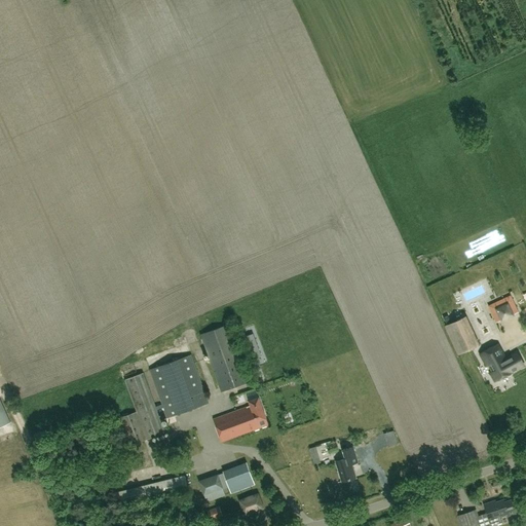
[(496,323),(519,312),(511,295),(488,305),(496,323)]
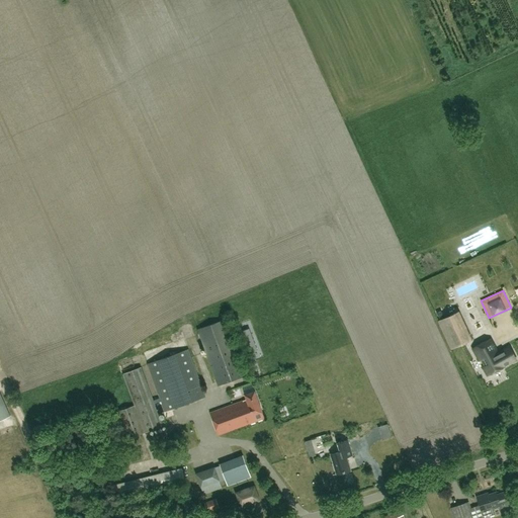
[(470,340),(457,312),(438,321),(451,349),(470,340)]
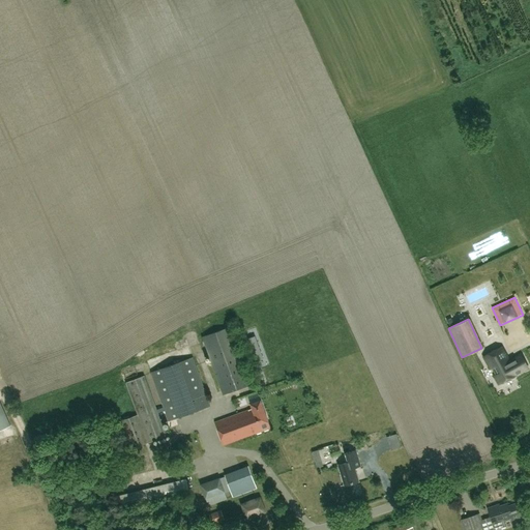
[(249,385),(229,327),(203,336),(224,394),(249,385)]
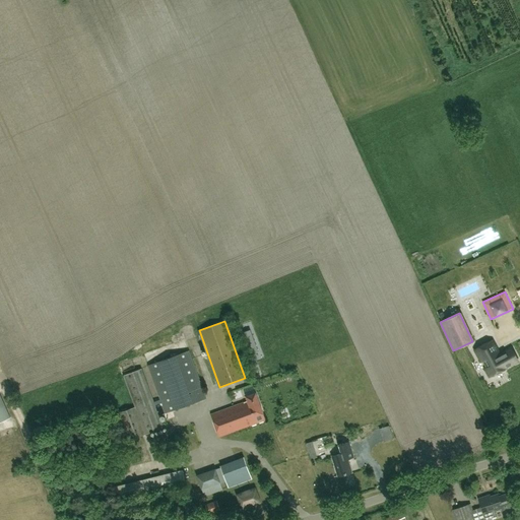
[(499,354),(492,341),(474,350),(489,377),(518,361),(511,348),(499,354)]
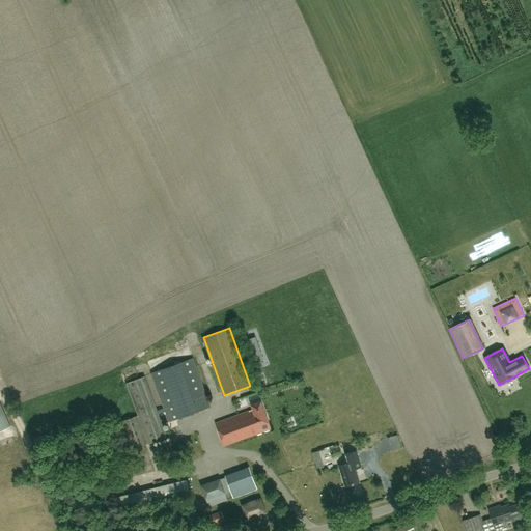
[(192,358),(152,372),(170,421),(210,407),(192,358)]
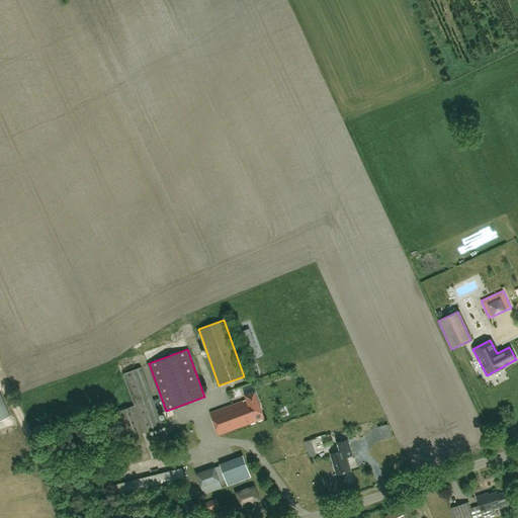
[(161,403),(155,406),(141,367),(123,373),(135,405),(116,412),(126,439),(162,426),(158,414),(164,412),(161,403)]
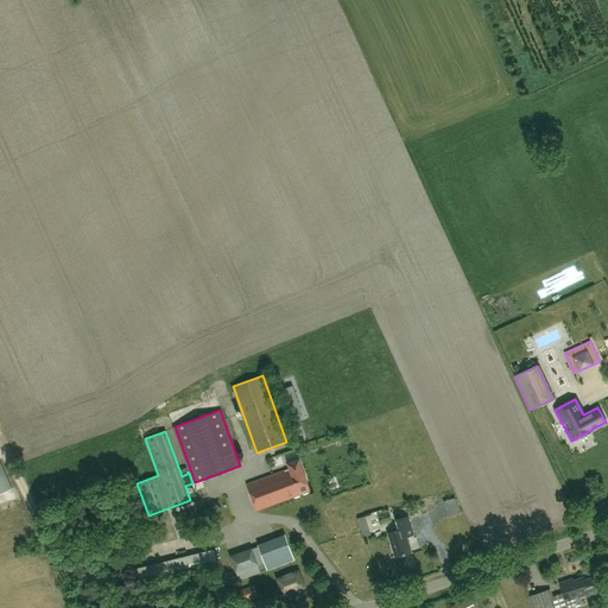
[(246,485),(257,511),(310,491),(298,458),(286,463),(289,469),(285,470),(284,470),(246,485)]
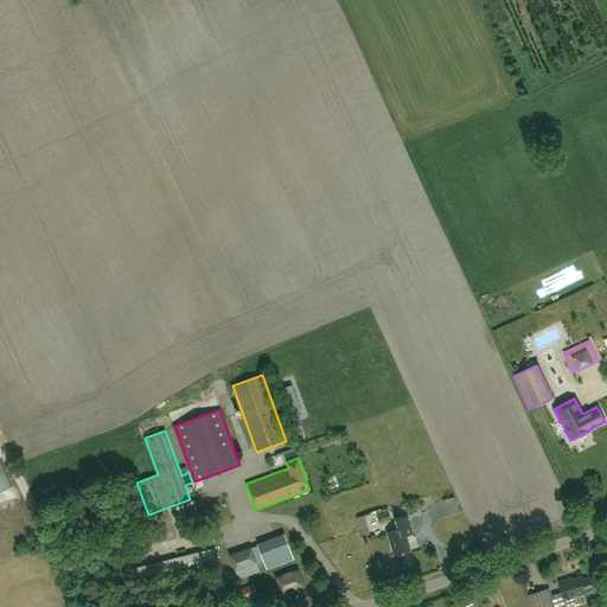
[(0,492),(11,487),(0,461),(0,492)]
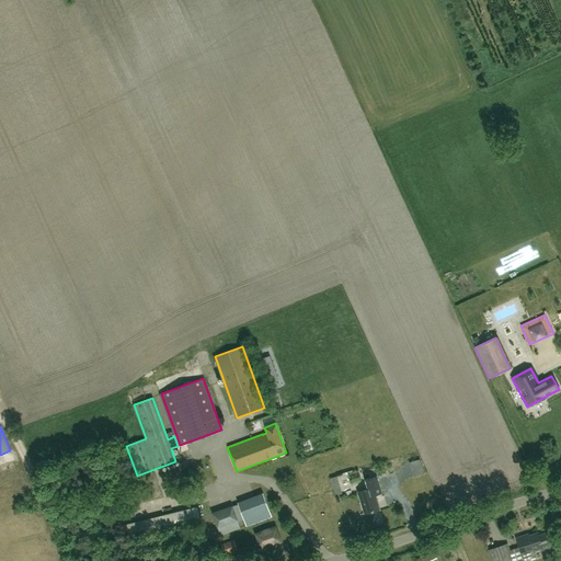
[(0,466),(13,465),(11,455),(0,456),(0,466)]
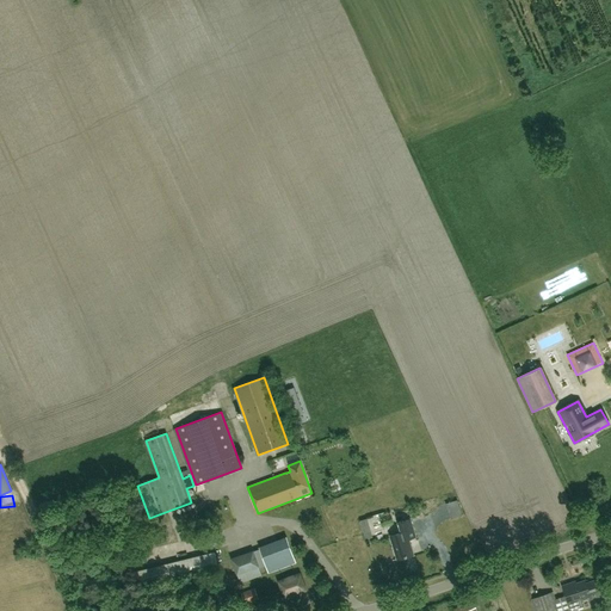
[(397,523),(400,532),(390,536),(397,559),(413,555),(408,538),(415,536),(411,519),(397,523)]
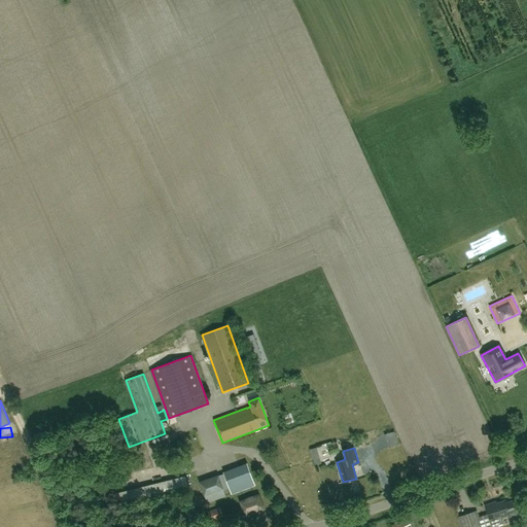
[(247,464),(223,472),(232,494),(255,485),(247,464)]
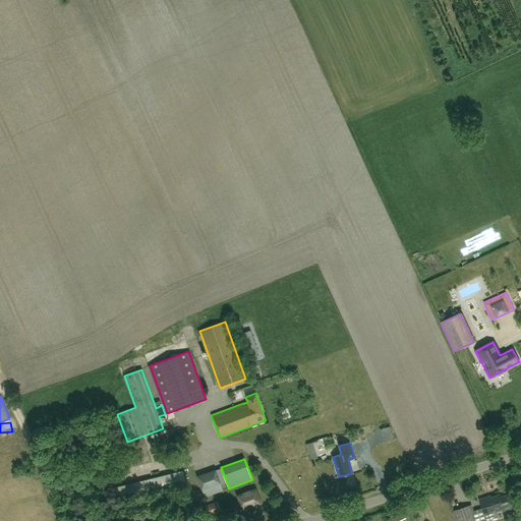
[(117,503),(185,484),(182,472),(113,490),(117,503)]
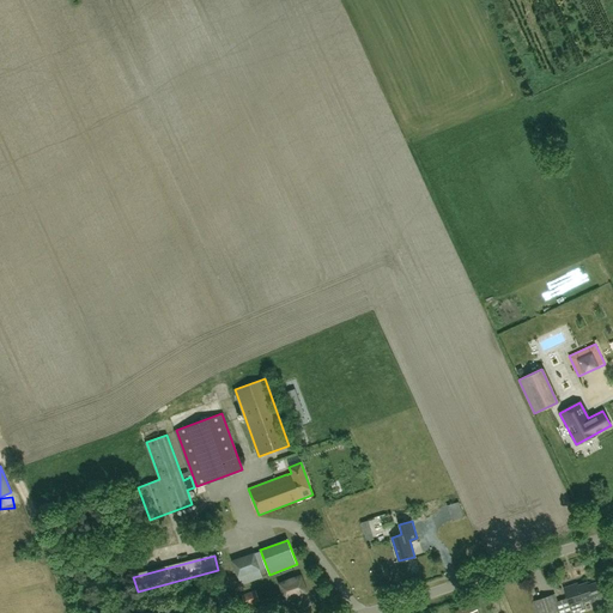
[(238,563),(246,588),(265,582),(258,557),(238,563)]
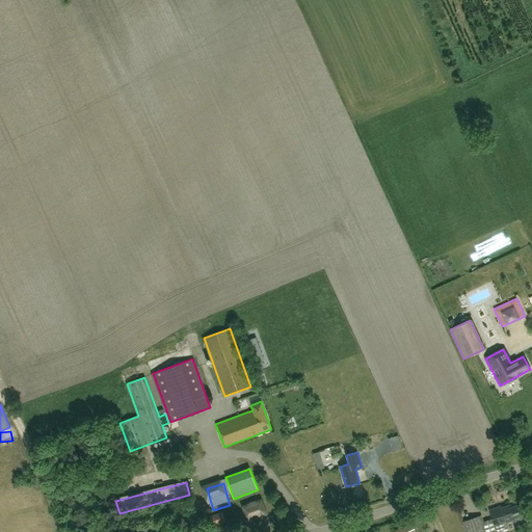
[(244,505),(249,521),(270,513),(264,498),(244,505)]
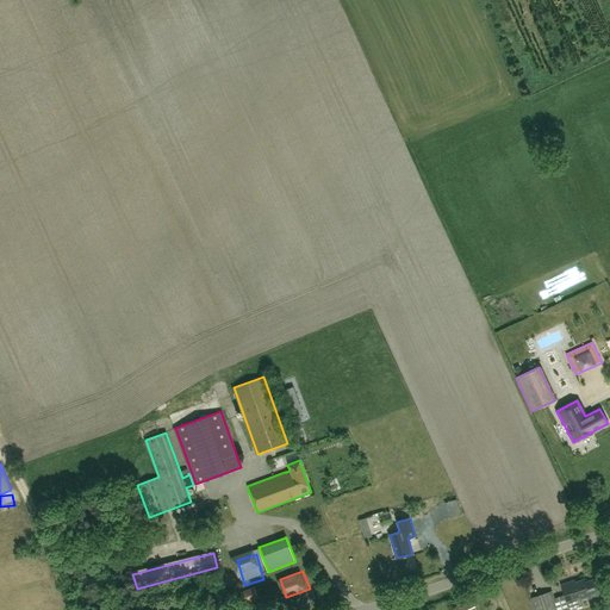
[(570,583),(570,582),(561,585),(567,602),(570,609),(582,605),(579,598),(587,596),(589,598),(608,592),(602,577),(585,583),(584,578),(570,583)]
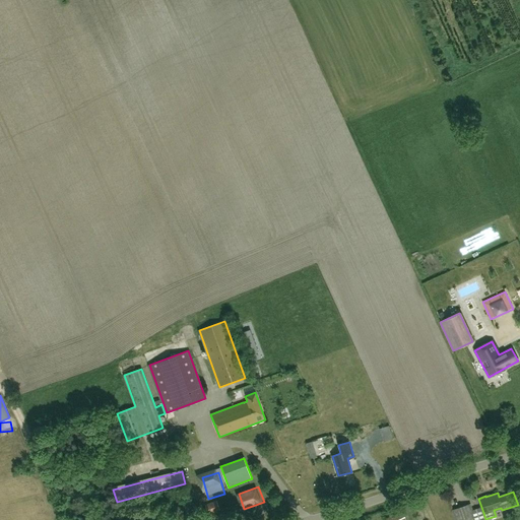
[(208,514),(219,510),(216,501),(205,505),(208,514)]
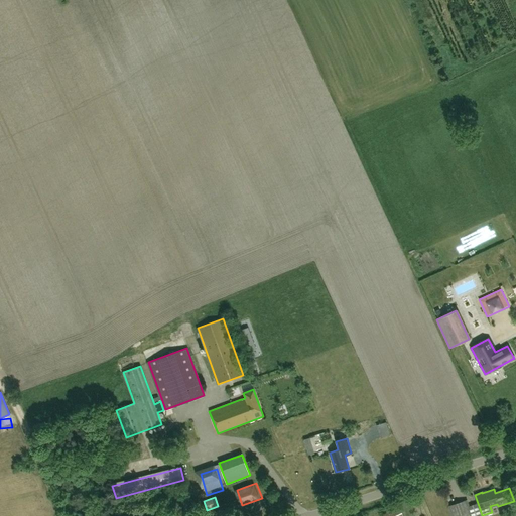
[(452,515),(472,515),(467,500),(448,506),(452,515)]
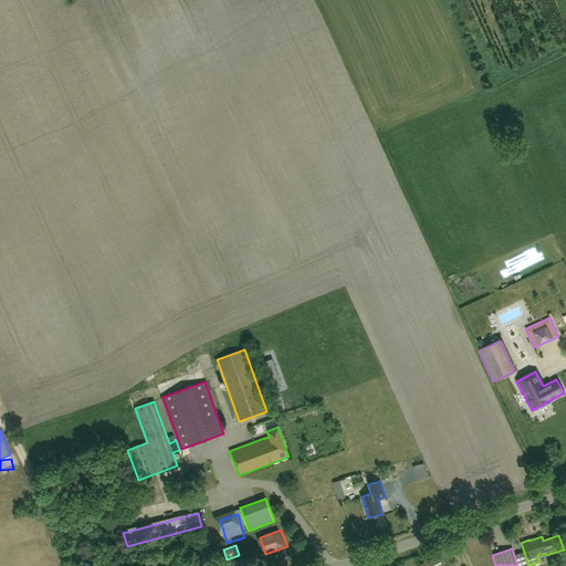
[(417,565),(442,565),(438,556),(417,565)]
